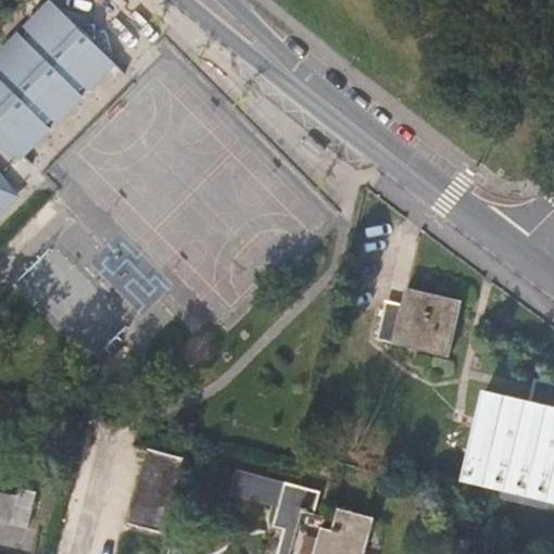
[(49,0),(48,1),(23,26),(26,29),(21,35),(17,32),(0,49),(0,149),(2,150),(4,151),(7,152),(10,154),(13,155),(15,158),(17,158),(21,153),(48,126),(46,123),(50,117),(53,121),(80,93),(77,90),(83,86),(85,88),(112,61),(91,40),(93,37),(93,22),(86,15),(78,25),(77,24),(78,22),(78,19),(77,15),(76,13),(75,11),(73,9),(71,7),(68,7),(66,5),(63,5),(60,5),(58,7),(49,0)]
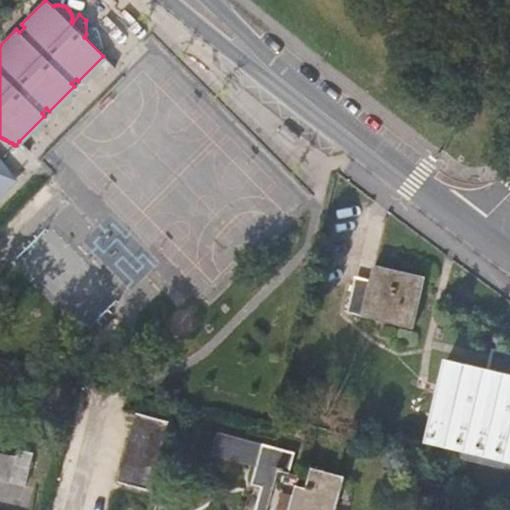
[(84,37),(103,56),(95,28),(86,20),(86,34),(84,37)]
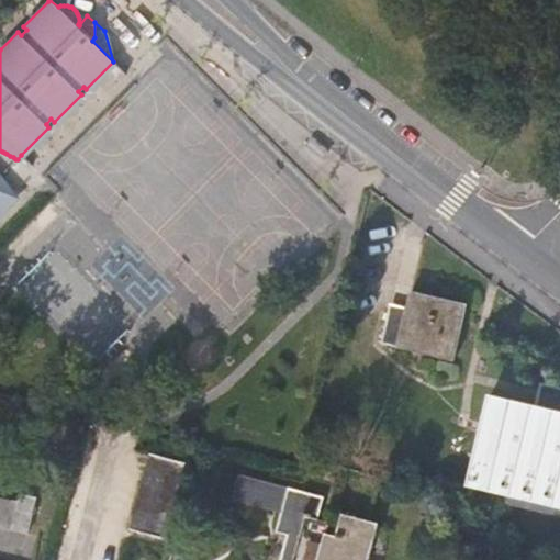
[(26,160),(21,155),(18,159),(23,163),(31,165),(26,160)]
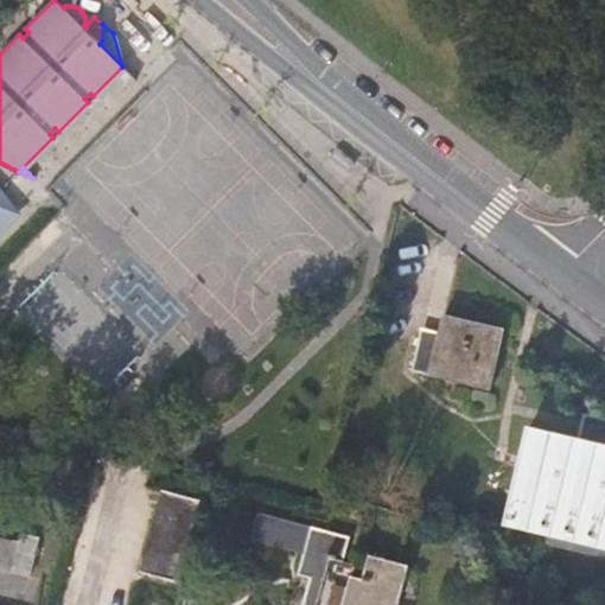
[(0,228),(17,212),(0,191),(0,228)]
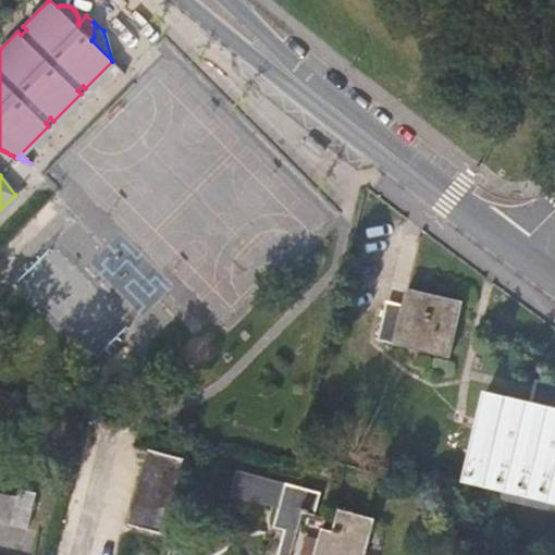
[(405,287),(399,311),(383,307),(375,338),(449,357),(461,300),(405,287)]
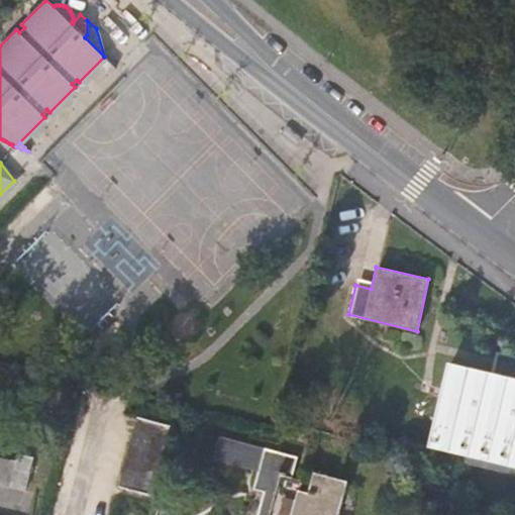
[(449,364),(427,454),(514,475),(514,355),(498,352),(493,374),(449,364)]
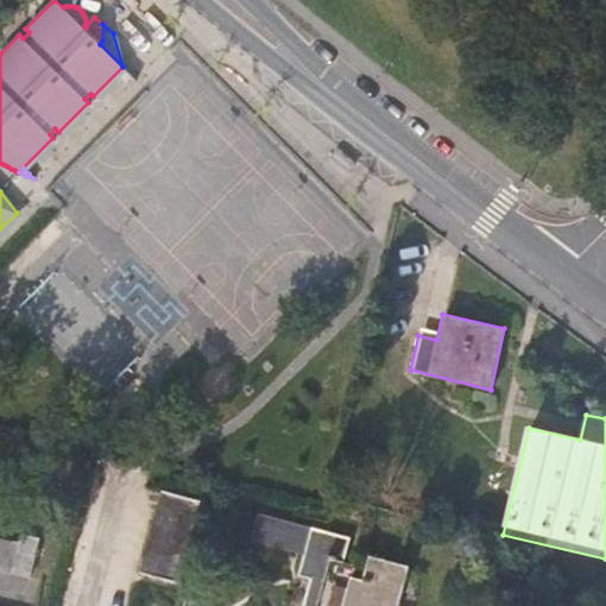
[(159,490),(139,570),(178,581),(200,500),(159,490)]
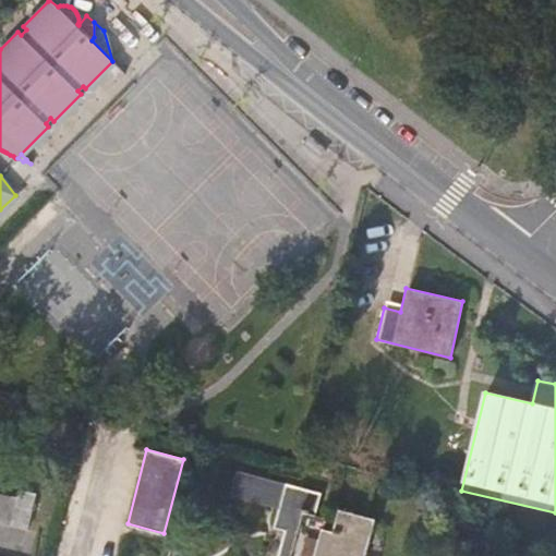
[(322,493),(236,471),(230,494),(278,506),(273,527),(283,530),(277,555),(364,555),(375,518),(338,509),(334,530),(323,527),(324,518),(315,515),(322,493)]
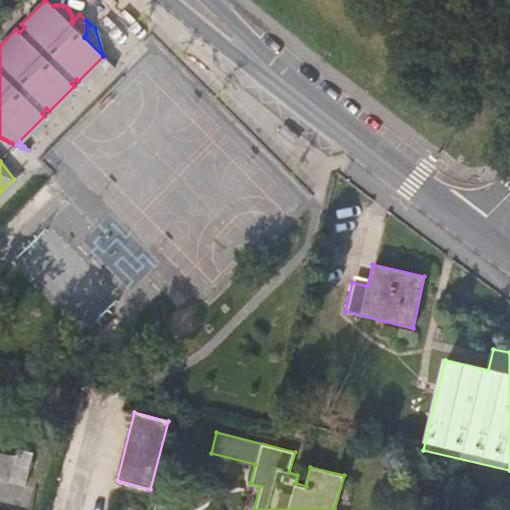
[(15,447),(14,454),(0,450),(0,478),(24,484),(31,451),(15,447)]
